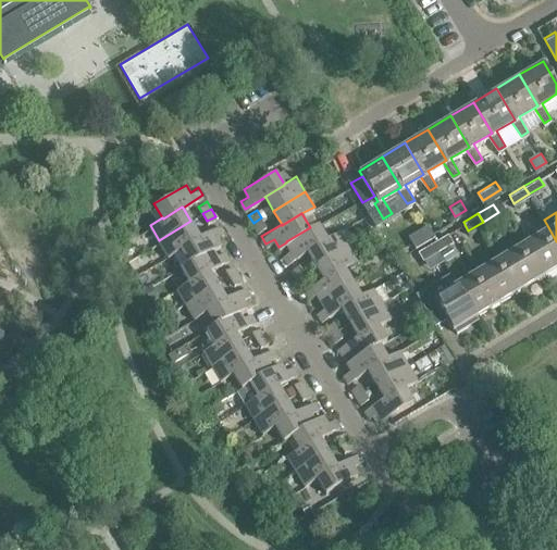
[(258,230),(265,225),(261,217),(254,223),(258,230)]
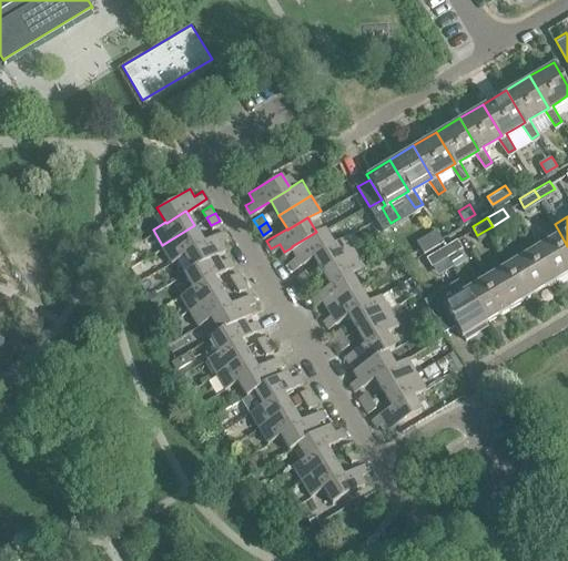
[(203,240),(194,225),(162,245),(171,259),(175,257),(184,252),(183,252),(203,240)]
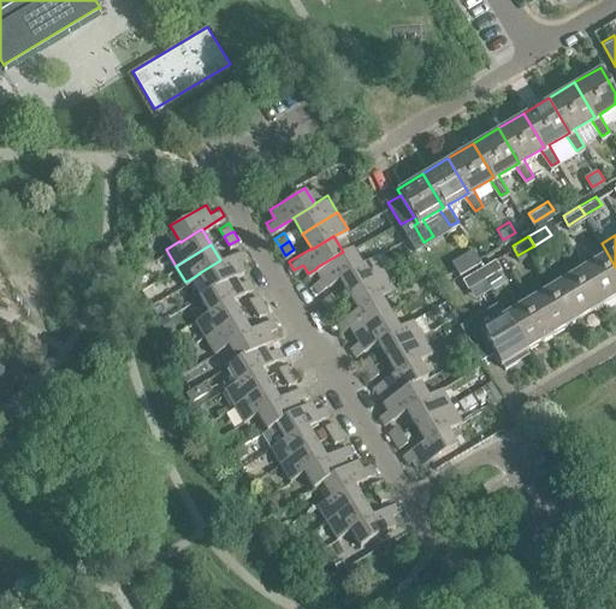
[(361,262),(361,261),(351,246),(343,252),(317,267),(317,268),(321,276),(312,281),(318,289),(339,276),(361,262)]
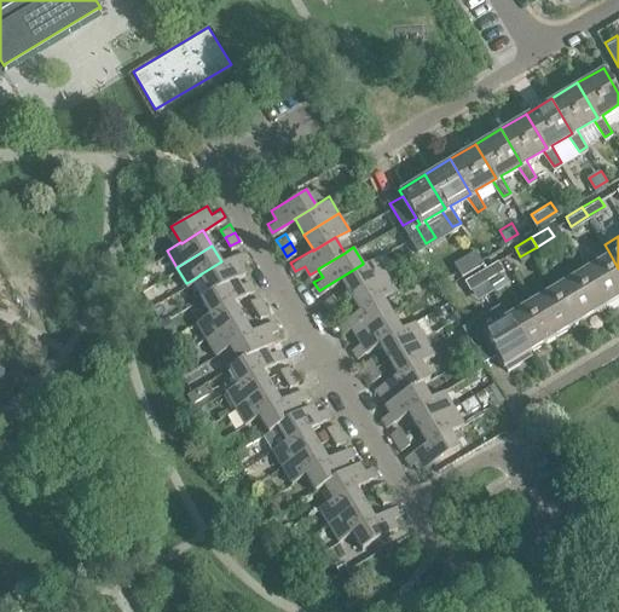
[(456,258),(462,270),(485,259),(479,247),(456,258)]
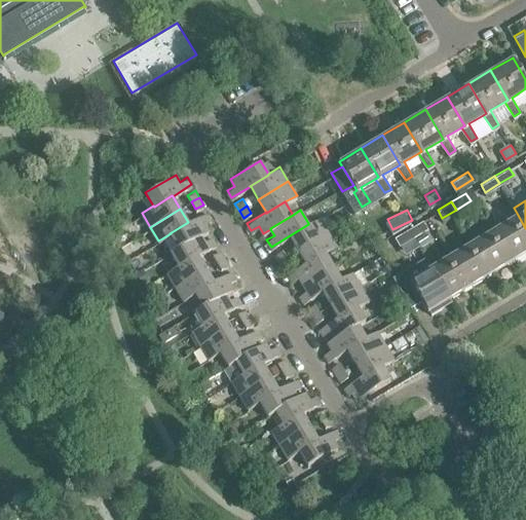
[(200,233),(209,229),(203,222),(212,218),(207,211),(188,222),(170,233),(171,233),(162,238),(171,251),(178,247),(200,233)]
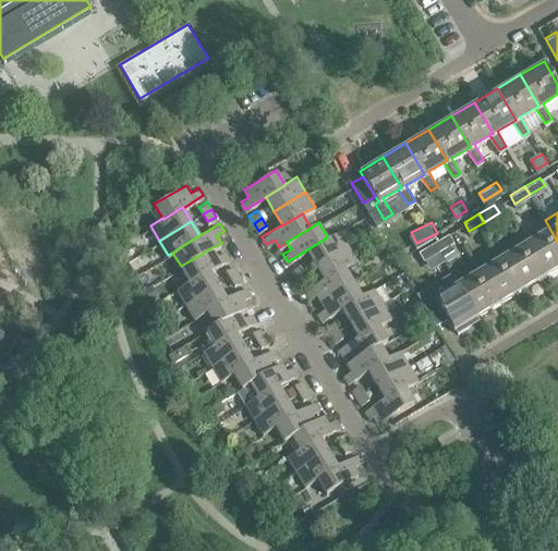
[(307,249),(316,264),(348,244),(355,240),(347,225),(339,230),(327,236),(327,237),(307,249)]
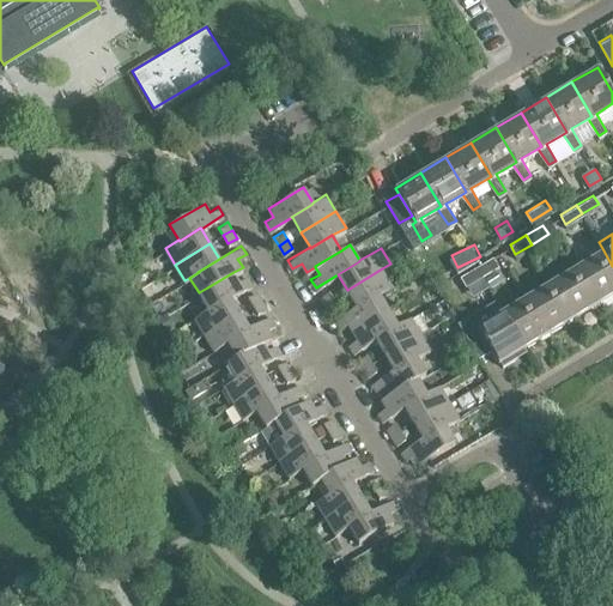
[(612,266),(604,250),(578,265),(599,300),(612,290),(612,266)]
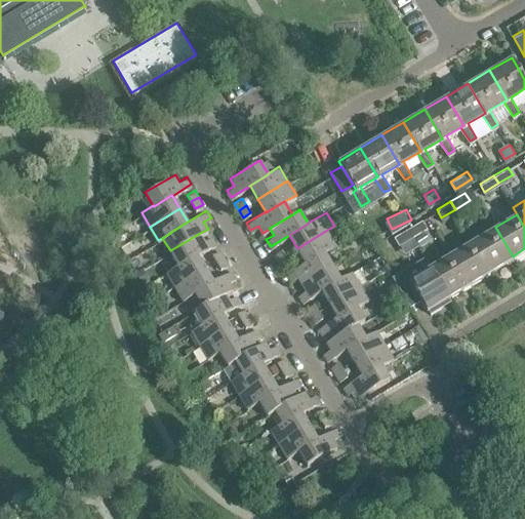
[(412,235),(427,226),(421,218),(408,227),(412,235)]
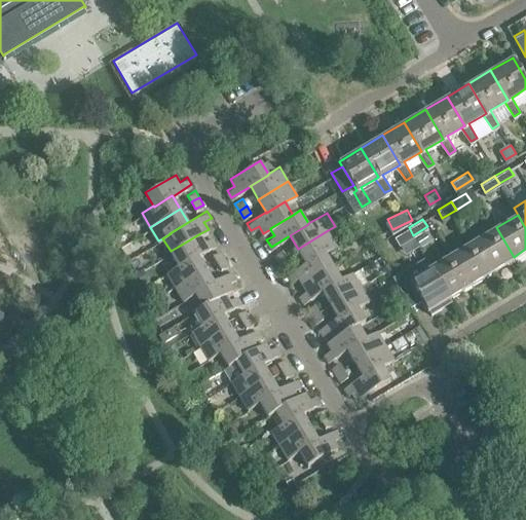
[(399,244),(413,235),(409,227),(395,235),(399,244)]
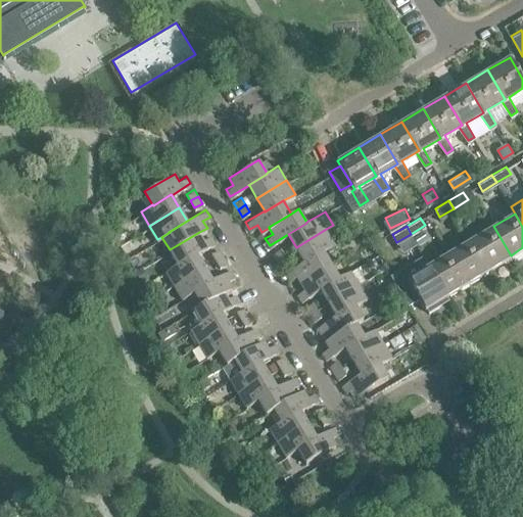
[(493,226),(472,239),(489,268),(511,255),(493,226)]
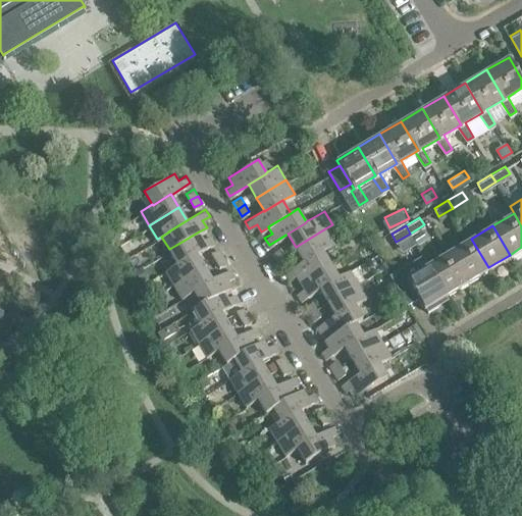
[(322,249),(322,250),(333,243),(325,228),(296,247),(303,259),(304,260),(322,249)]
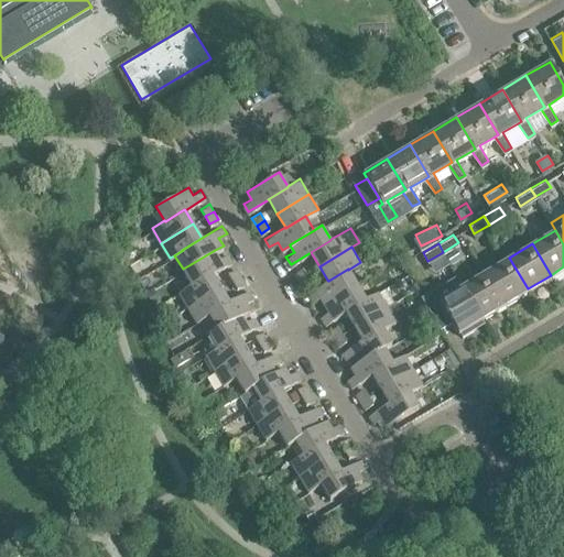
[(192,283),(192,284),(212,272),(232,260),(227,252),(219,258),(215,250),(191,264),(183,269),(192,283)]
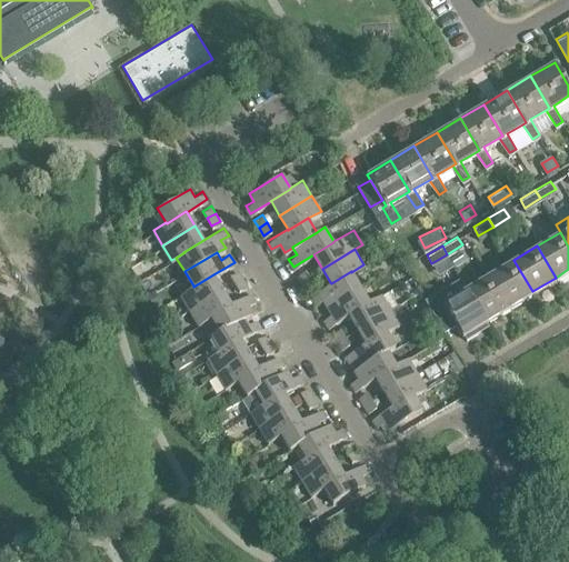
[(139,259),(136,261),(131,263),(139,277),(143,274),(147,272),(139,259)]
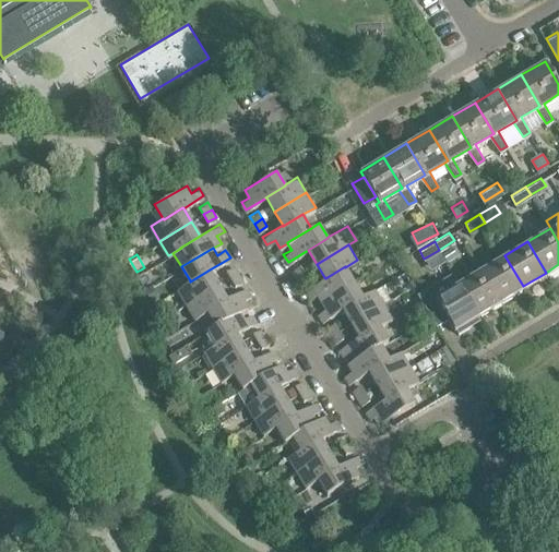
[(504,255),(482,270),(500,300),(523,286),(504,255)]
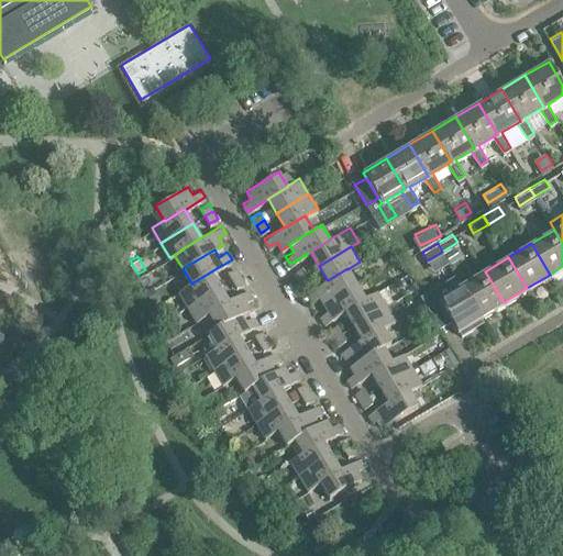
[(232,278),(240,274),(235,266),(227,271),(232,278)]
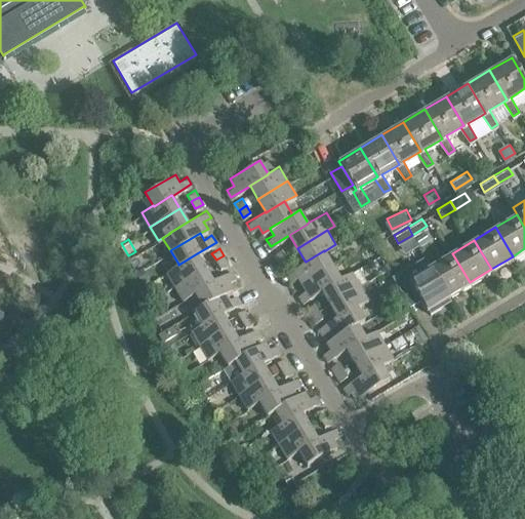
[(278,260),(286,254),(282,248),(274,252),(278,260)]
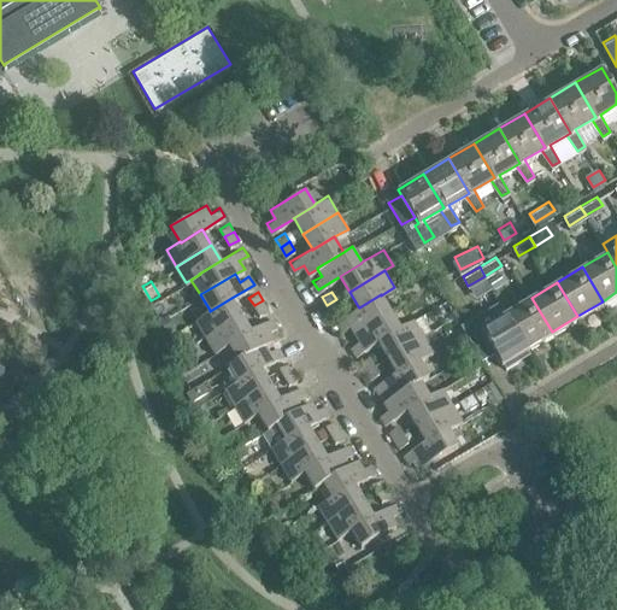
[(354,332),(391,310),(381,295),(381,294),(359,308),(358,306),(336,321),(341,329),(350,323),(354,332)]
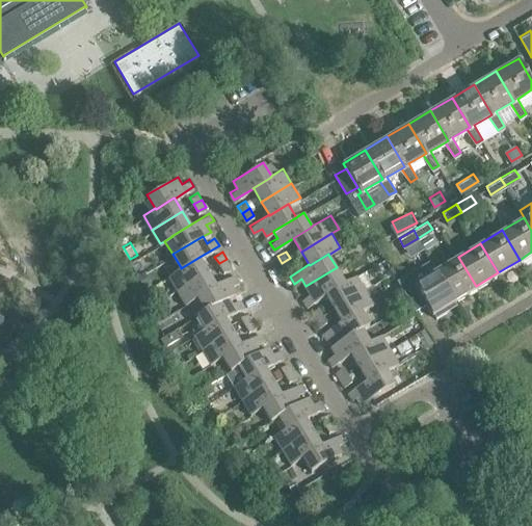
[(181,268),(181,267),(168,274),(177,288),(208,270),(200,257),(181,268)]
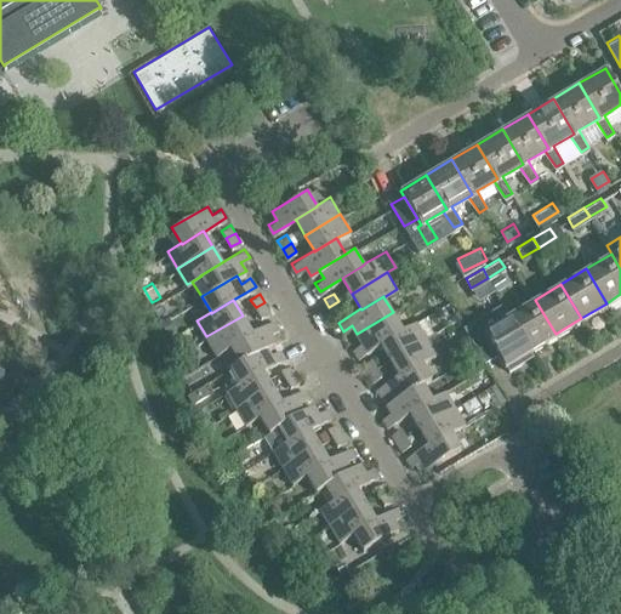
[(535,300),(511,314),(510,314),(530,350),(556,334),(535,300)]
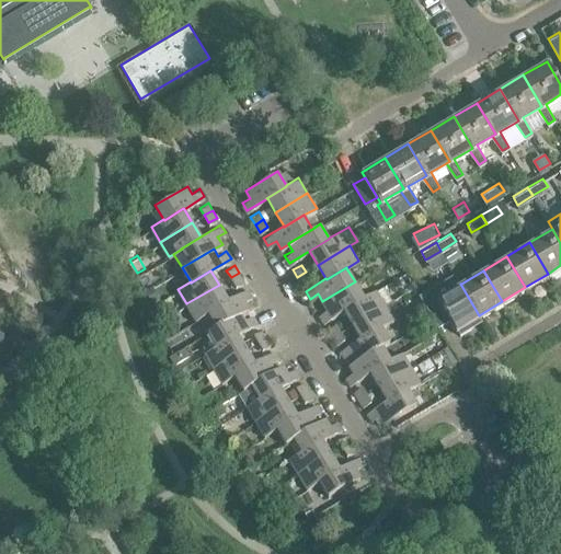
[(301,285),(310,279),(306,272),(297,277),(301,285)]
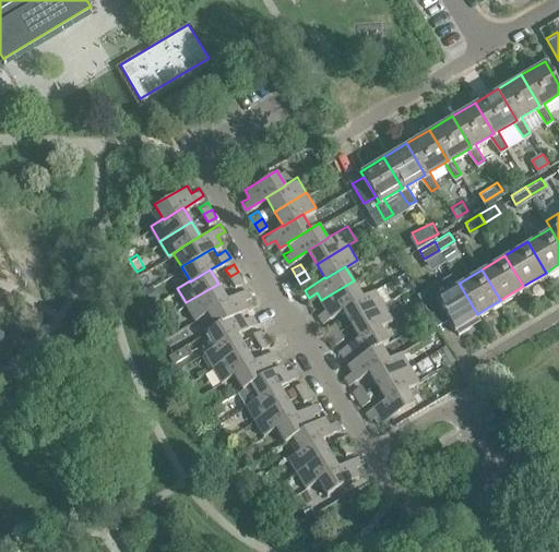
[(235,284),(242,279),(238,272),(230,276),(235,284)]
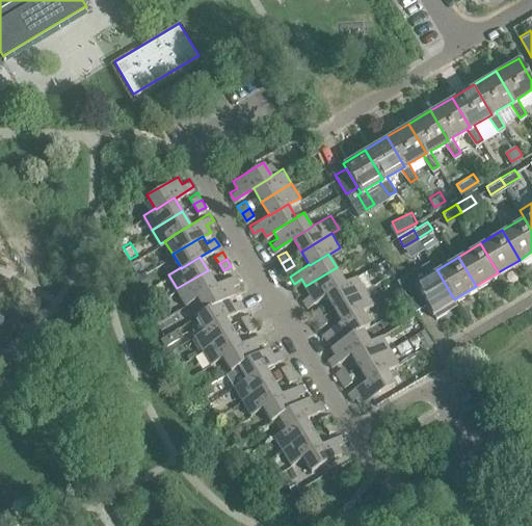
[(445,305),(454,299),(436,269),(437,269),(430,259),(397,279),(415,308),(426,301),(432,312),(433,312),(435,315),(447,309),(445,305)]
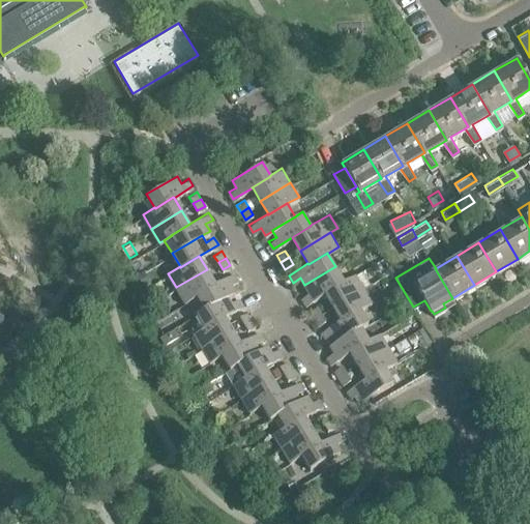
[(335,266),(304,285),(308,291),(301,296),(305,303),(325,292),(324,291),(343,280),(335,266)]
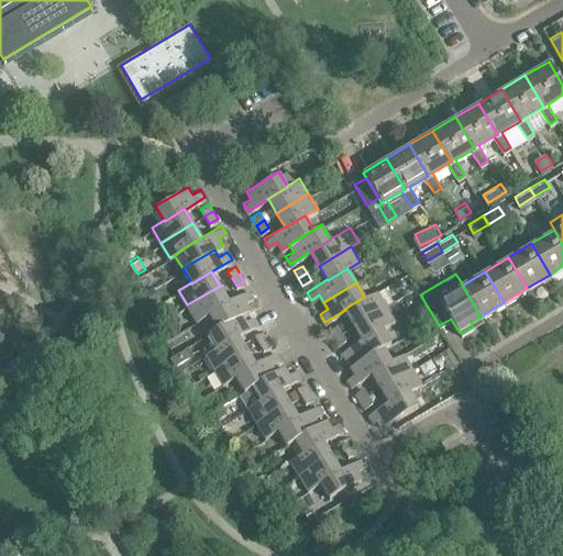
[(146,290),(152,300),(159,297),(153,285),(151,286),(145,288),(146,290)]
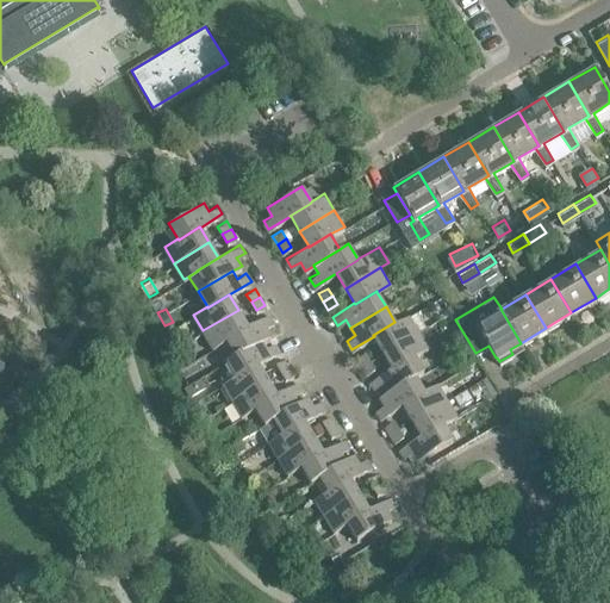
[(247,325),(238,310),(203,330),(213,347),(226,339),(247,325)]
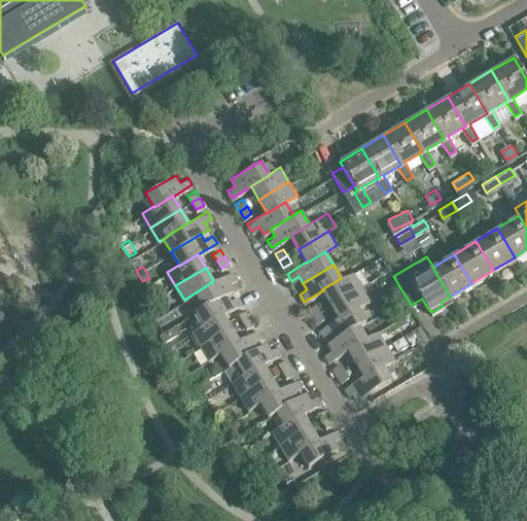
[(322,289),(323,290),(330,303),(361,285),(360,285),(366,281),(358,268),(353,272),(352,271),(341,278),(322,289)]
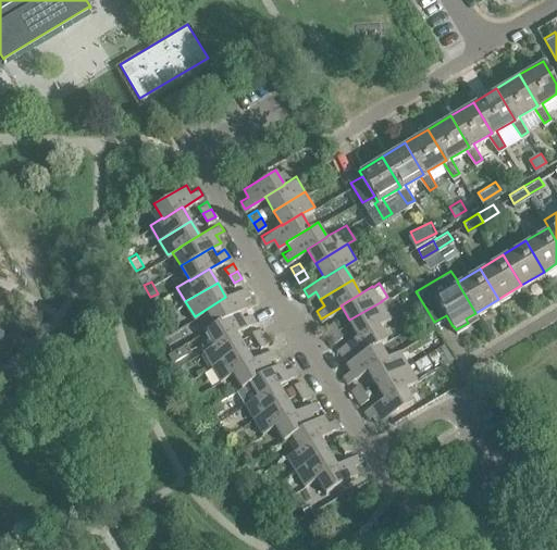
[(214,323),(238,309),(247,304),(243,297),(250,292),(246,285),(225,297),(207,309),(214,323)]
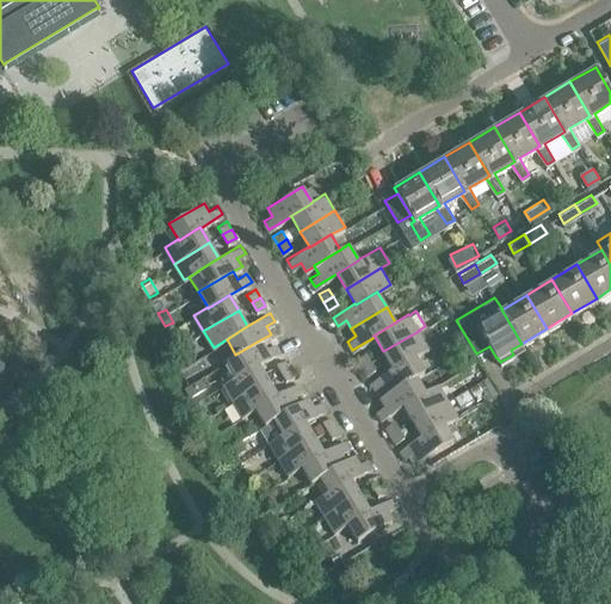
[(383,351),(393,367),(393,368),(414,355),(429,346),(419,331),(383,351)]
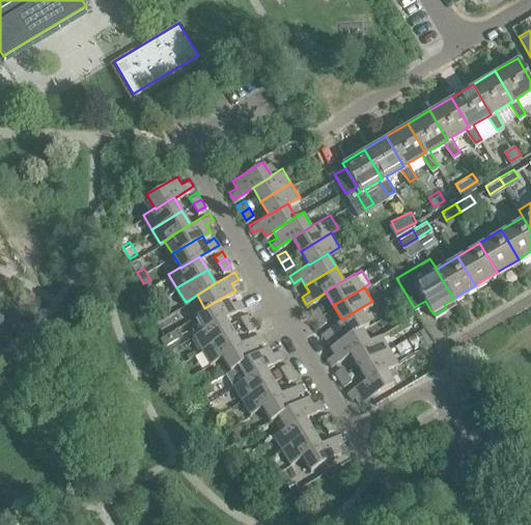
[(205,327),(224,315),(244,304),(240,297),(231,302),(227,295),(204,308),(197,312),(205,326),(205,327)]
